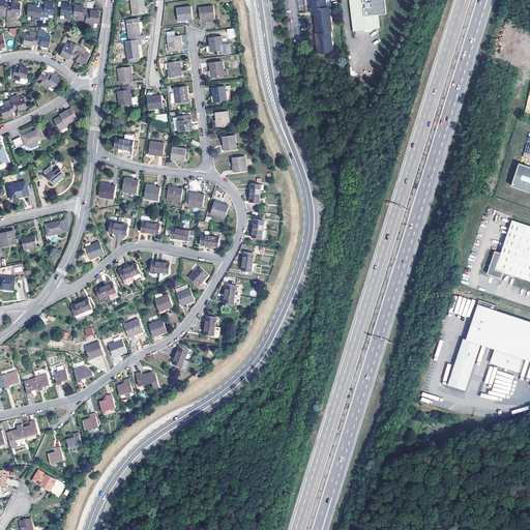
[(134,0),(133,0),(134,15),(146,12),(144,0),(134,0)]
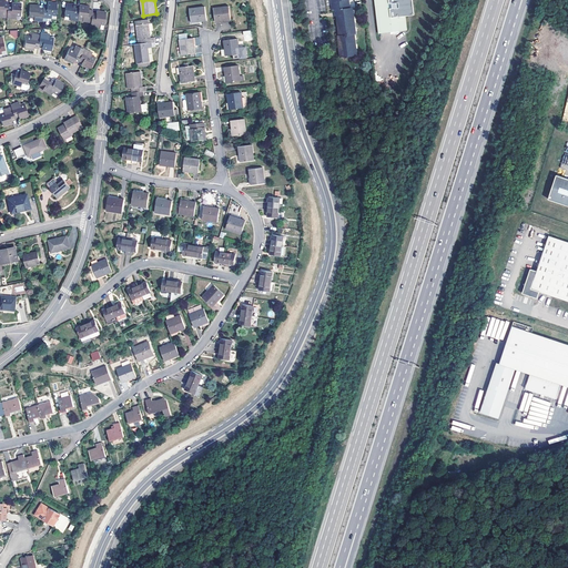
[(331,0),(332,10),(336,10),(336,13),(340,36),(338,36),(341,57),(357,56),(355,34),(356,34),(353,8),(350,8),(348,0),(331,0)]
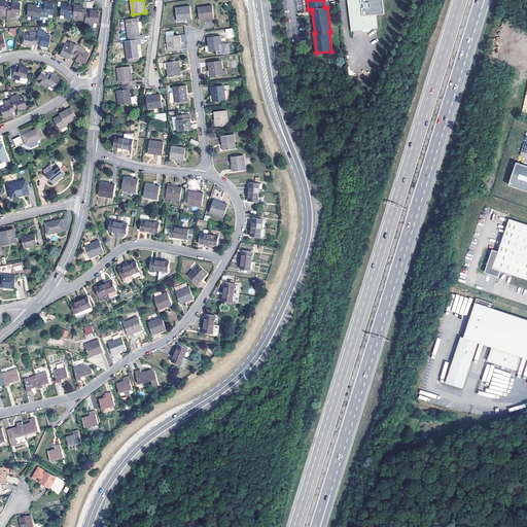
[(379,28),(378,15),(376,0),(349,0),(352,31),(379,28)]
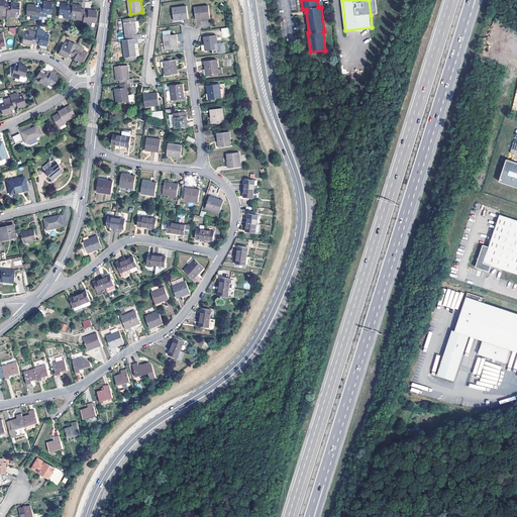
[(369,0),(371,15),(380,14),(378,0),(369,0)]
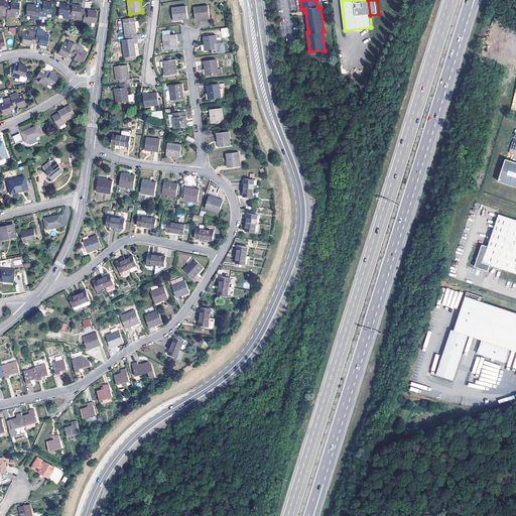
[(39,10),(39,15),(46,16),(47,12),(51,12),(52,2),(43,1),(43,4),(43,7),(40,7),(39,10)]
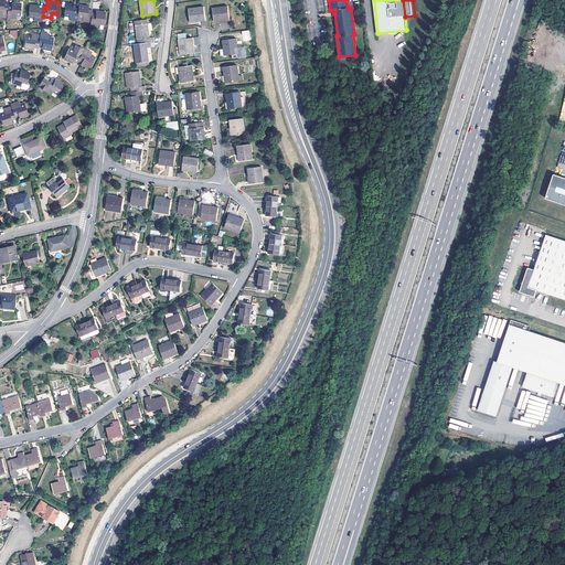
[(8,14),(8,18),(17,19),(17,14),(22,14),(22,2),(12,2),(12,4),(12,9),(8,8),(8,14)]
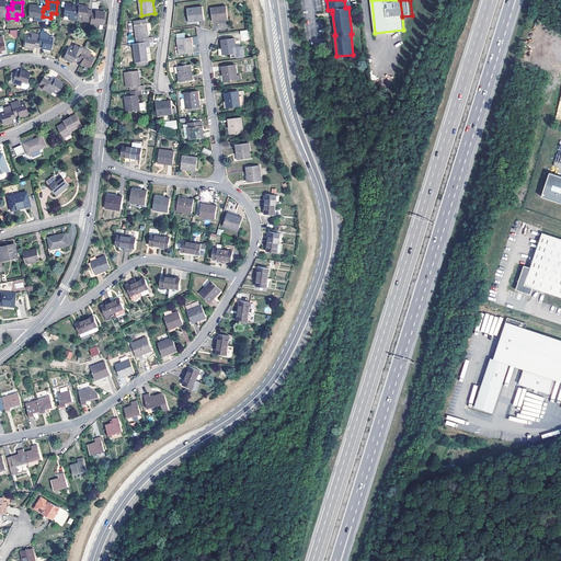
[(69,20),(77,20),(78,15),(78,11),(75,10),(75,7),(76,3),(66,2),(65,14),(69,14),(69,20)]
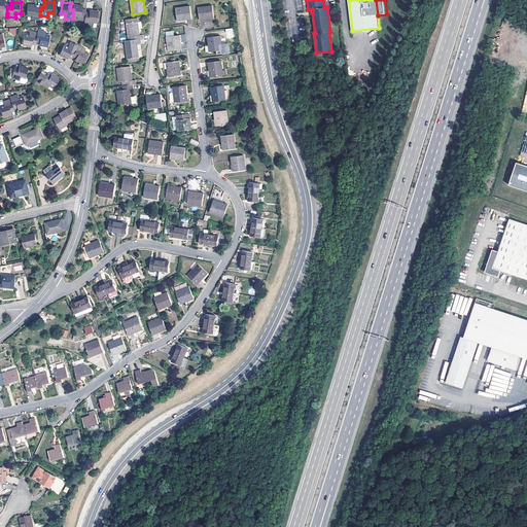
[(32,19),(40,20),(40,15),(40,10),(37,10),(37,7),(37,4),(28,4),(28,14),(32,15),(32,19)]
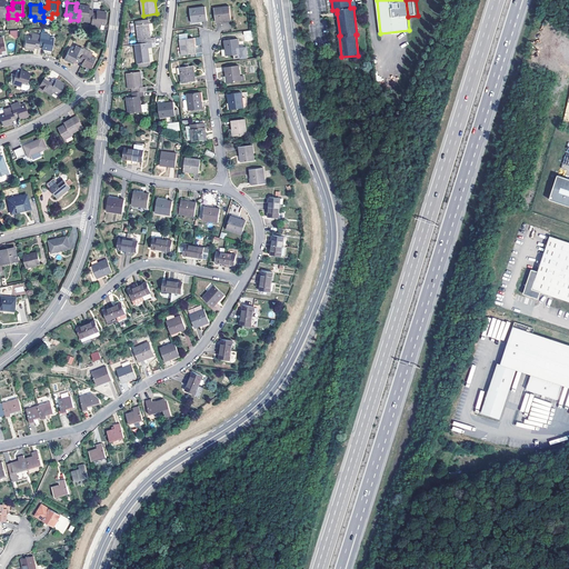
[(79,11),(79,16),(83,17),(83,21),(92,22),(92,16),(93,12),(89,12),(90,9),(90,6),(80,5),(80,7),(79,11)]
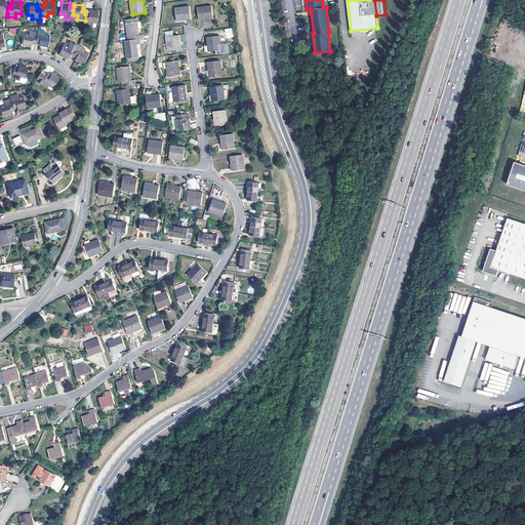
[(199,19),(213,18),(212,5),(198,7),(199,19)]
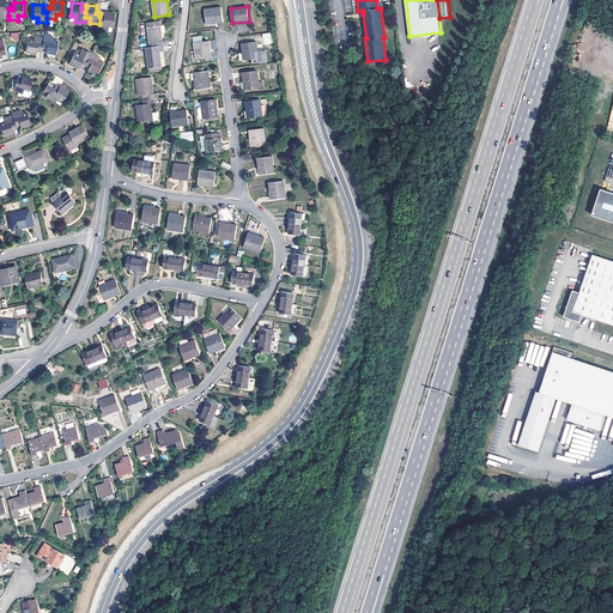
[(207,24),(224,22),(222,7),(205,8),(207,24)]
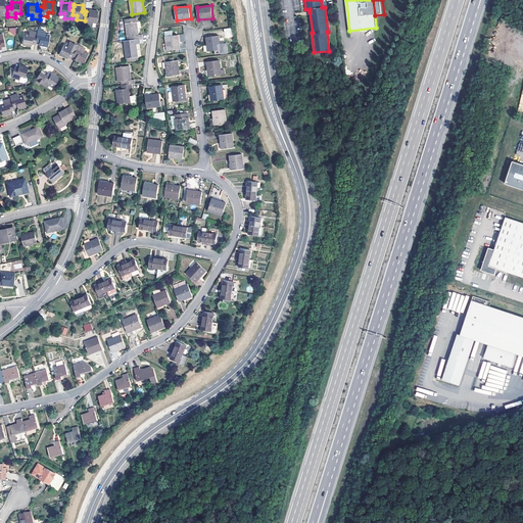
[(85,14),(85,20),(84,24),(92,25),(93,20),(97,21),(98,10),(89,9),(89,11),(89,15),(85,14)]
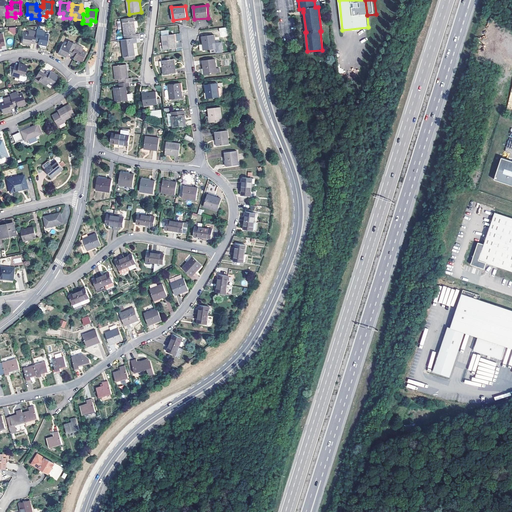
[(129,35),(130,39),(137,38),(140,38),(140,33),(136,34),(134,21),(123,22),(125,35),(129,35)]
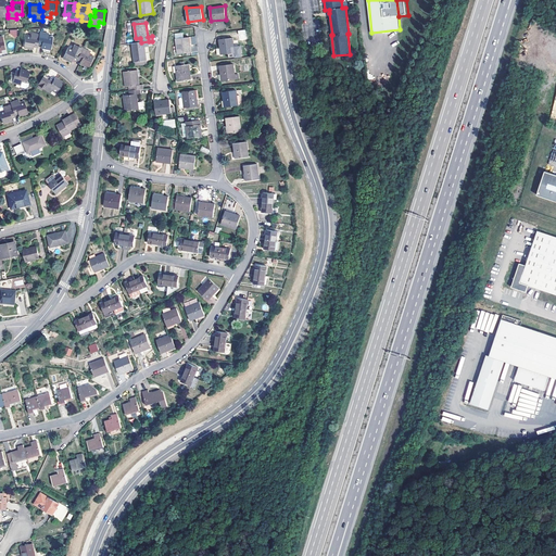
[(42,41),(42,46),(41,47),(51,49),(53,37),(49,37),(49,33),(40,32),(40,34),(38,41),(42,41)]
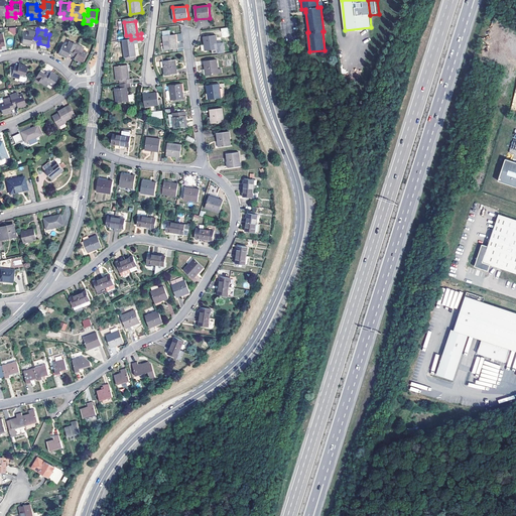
[(31,45),(31,43),(32,39),(35,39),(35,38),(37,31),(29,30),(28,34),(24,34),(23,43),(31,45)]
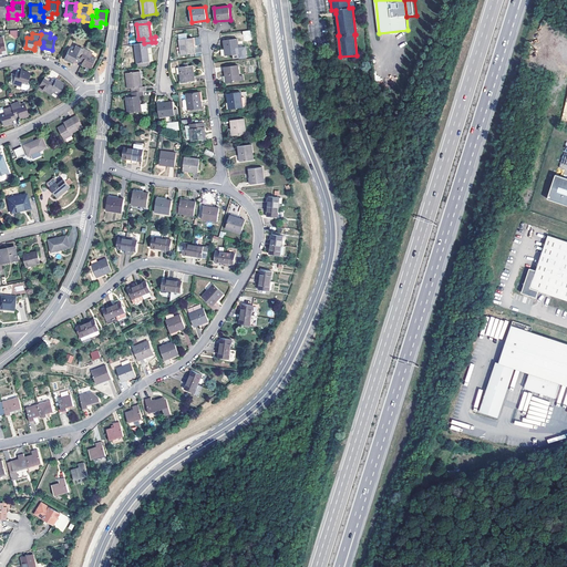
[(182,55),(195,53),(194,38),(181,40),(182,55)]
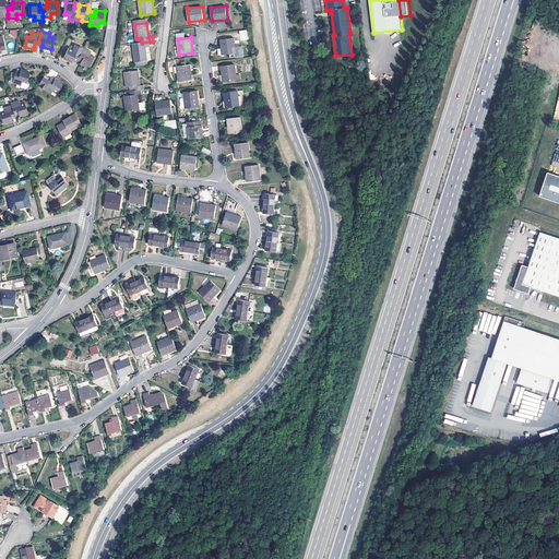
[(224,55),(237,54),(235,38),(222,39),(224,55)]
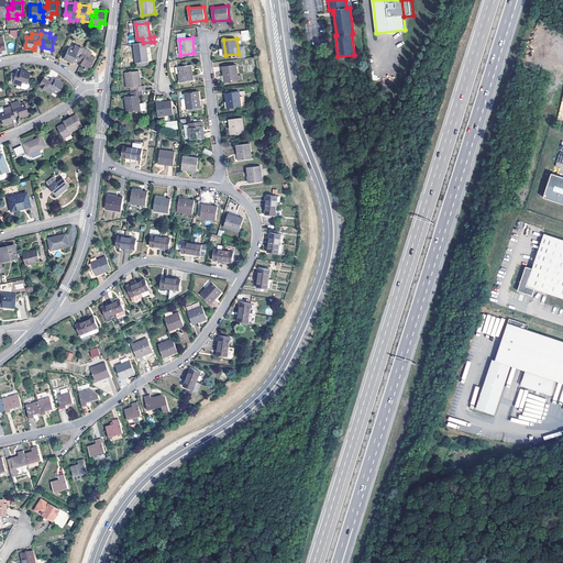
[(151,46),(151,42),(143,43),(134,44),(136,63),(148,62),(147,47),(151,46)]
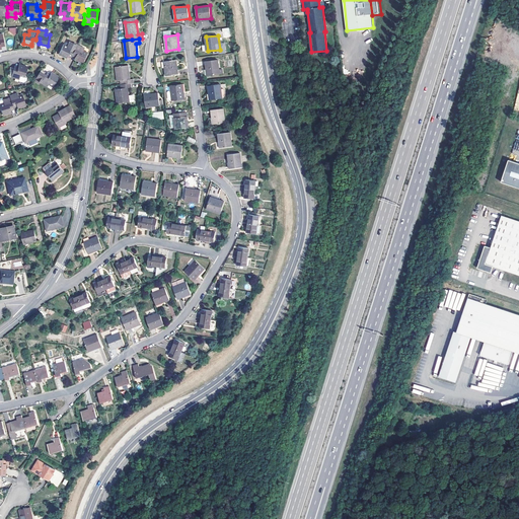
[(67,58),(68,56),(70,53),(73,54),(74,52),(76,47),(69,43),(68,46),(64,44),(59,54),(67,58)]
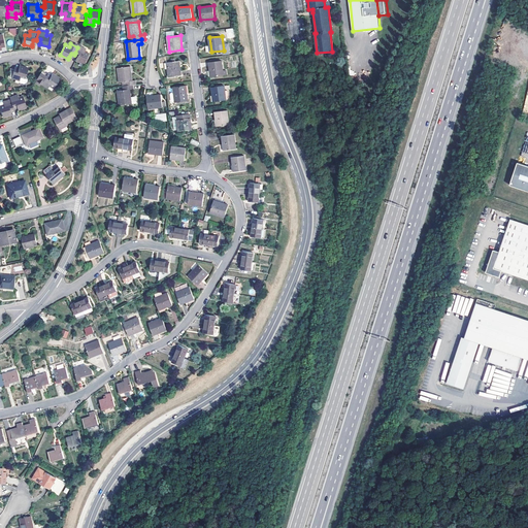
[(78,55),(76,58),(75,60),(84,64),(89,53),(86,51),(87,48),(78,45),(77,47),(75,53),(78,55)]
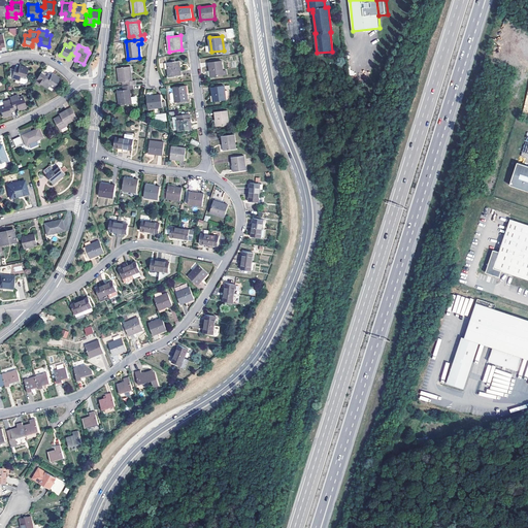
[(169,77),(182,75),(180,61),(167,63),(169,77)]
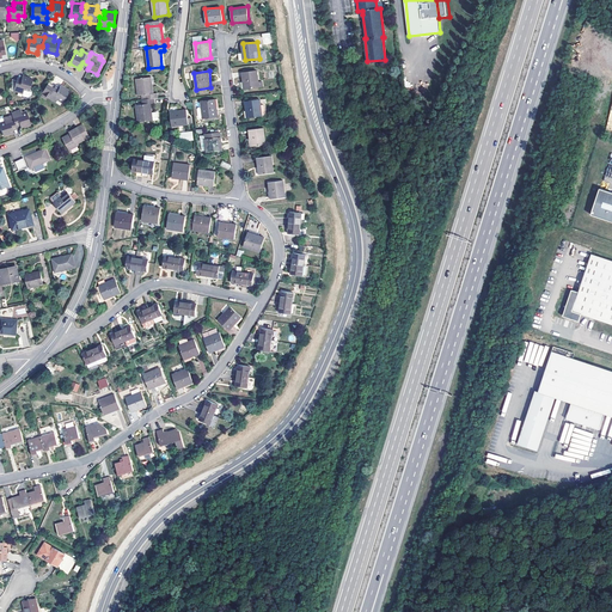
[(245,90),(259,87),(258,71),(243,72),(245,90)]
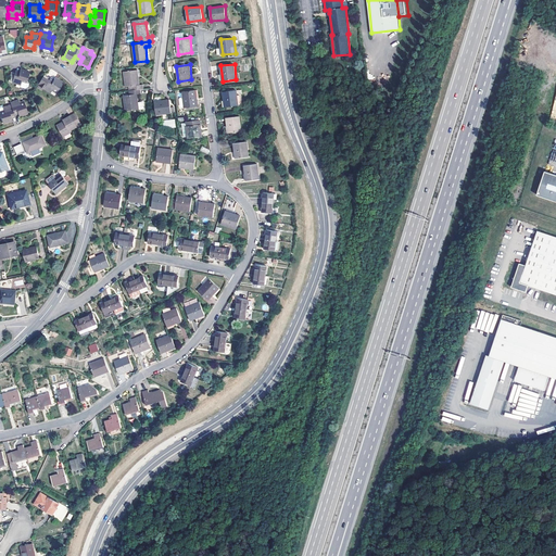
[(20,74),(15,73),(13,81),(21,85),(23,80),(27,83),(30,71),(21,67),(21,71),(20,74)]
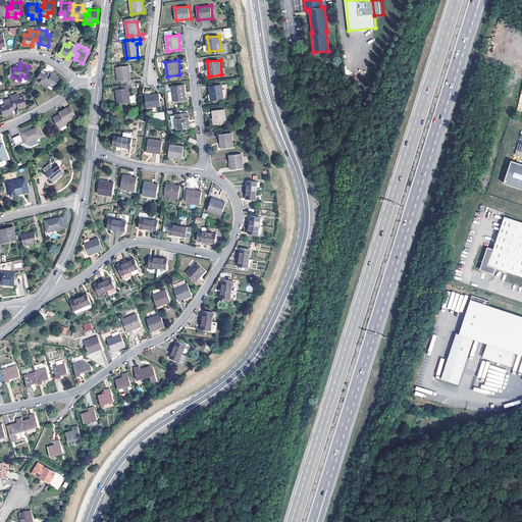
[(124,81),(124,85),(133,84),(136,84),(136,79),(132,80),(129,66),(117,67),(118,82),(124,81)]
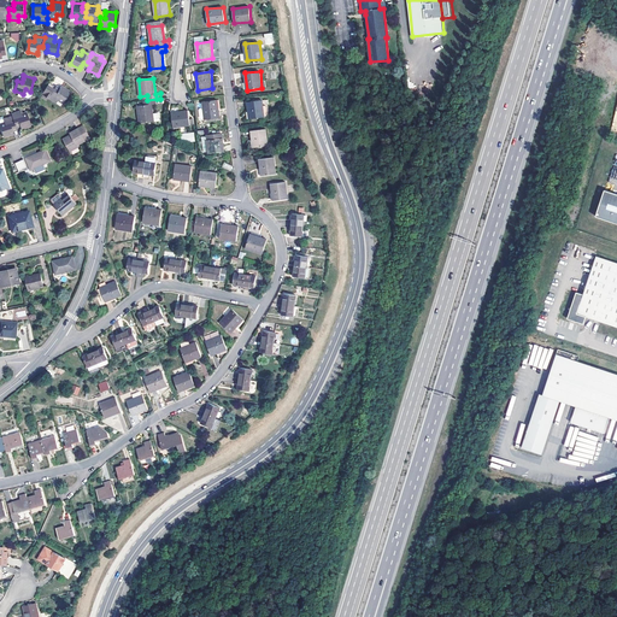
[(62,86),(60,87),(58,90),(54,88),(54,89),(47,84),(42,93),(50,98),(57,103),(62,106),(70,92),(62,86)]
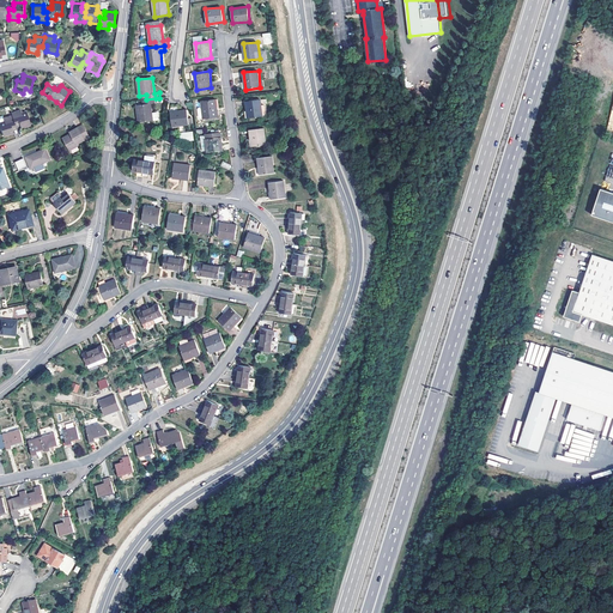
[(156,103),(156,98),(146,99),(143,101),(143,104),(137,105),(139,122),(153,121),(152,104),(156,103)]
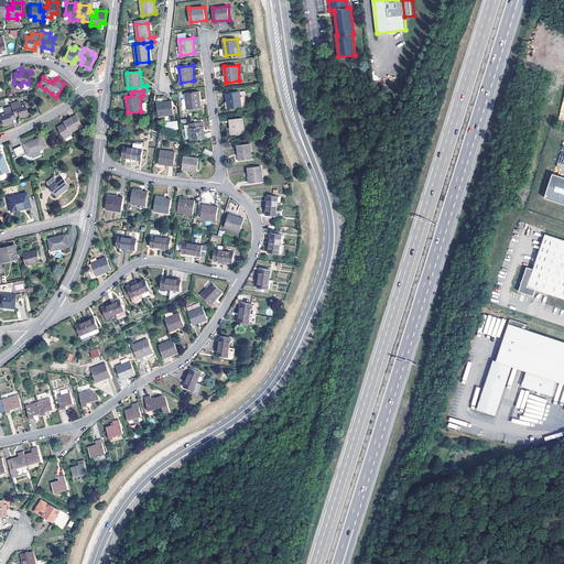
[(187,109),(202,108),(199,91),(185,94),(187,109)]
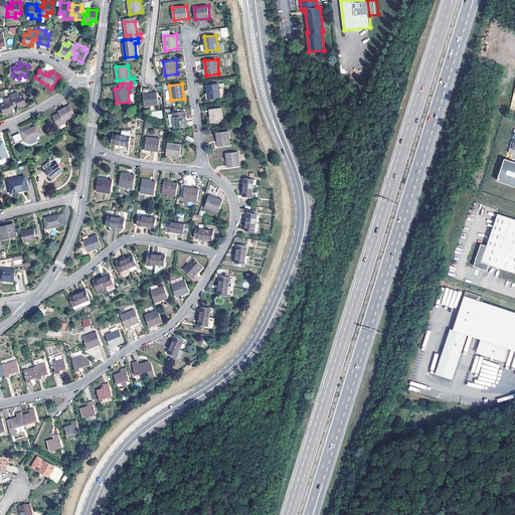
[(208,100),(221,98),(219,83),(207,86),(208,100)]
